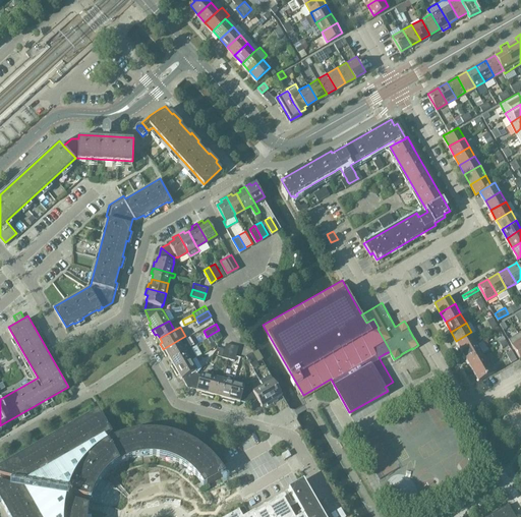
[(219,330),(207,337),(210,342),(222,335),(219,330)]
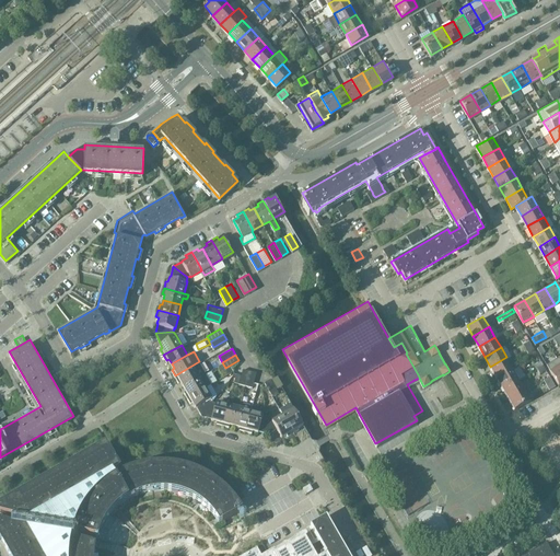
[(559,361),(557,356),(546,362),(558,383),(559,381),(559,361)]
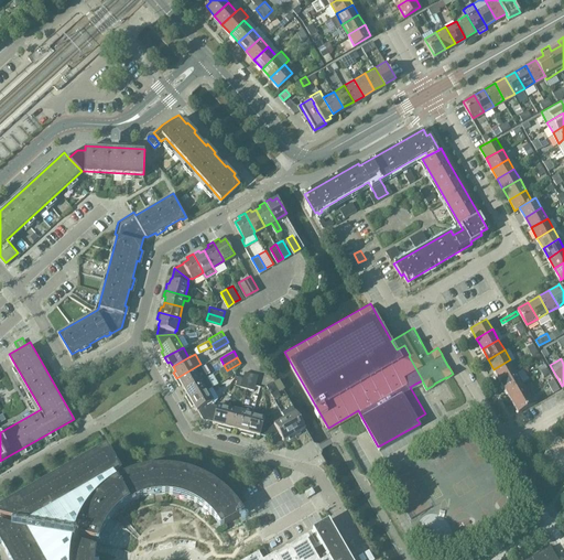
[(510,359),(494,369),(500,379),(517,370),(510,359)]
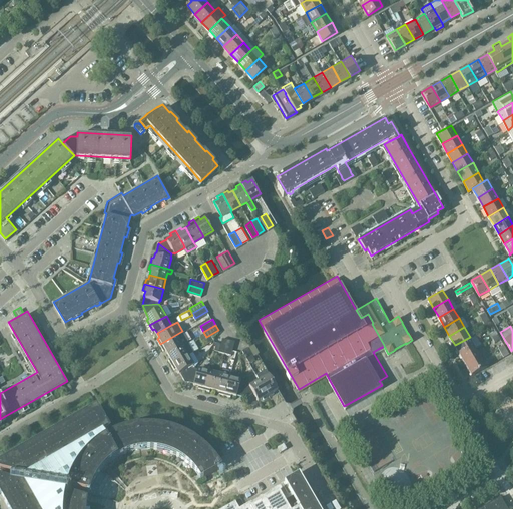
[(168,352),(187,341),(182,331),(160,344),(163,349),(165,348),(168,352)]
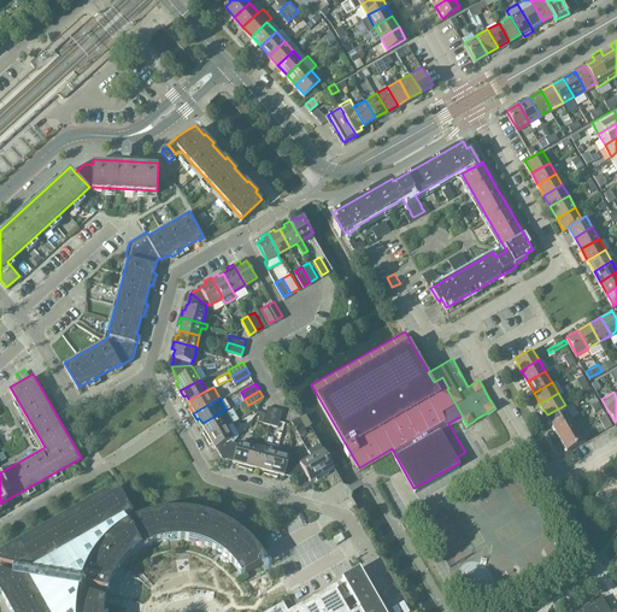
[(270,422),(275,406),(268,404),(263,421),(270,422)]
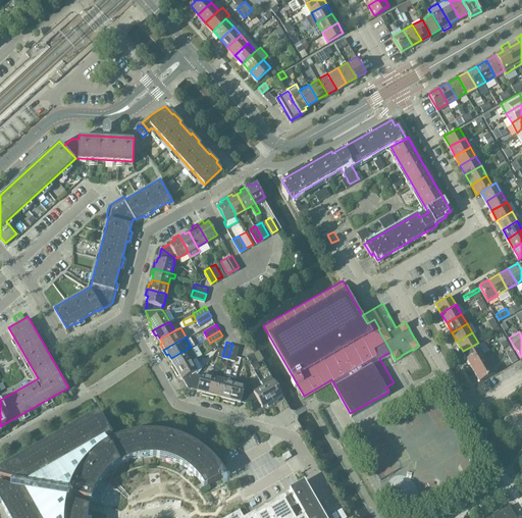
[(478,343),(463,351),(468,361),(483,352),(478,343)]
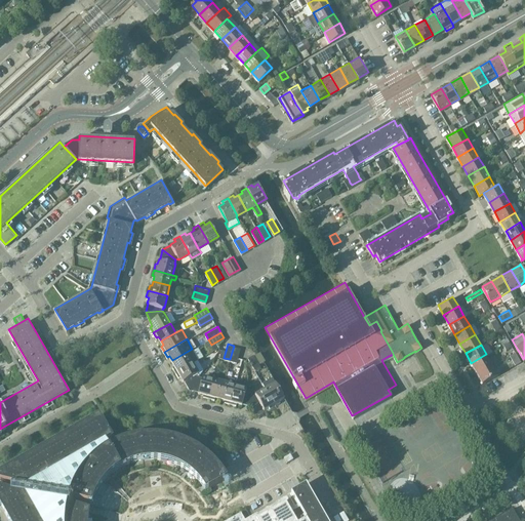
[(234,346),(230,359),(236,361),(240,348),(234,346)]
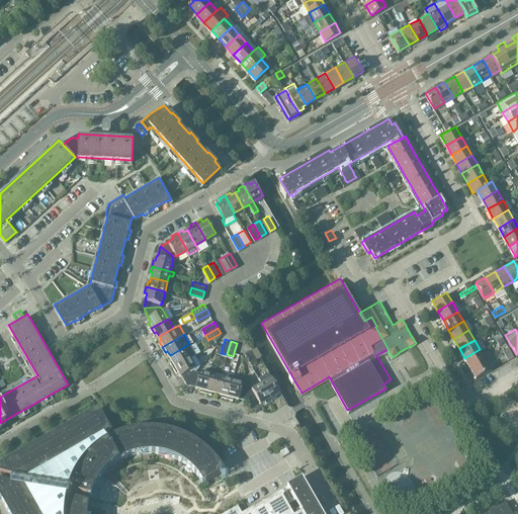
[(173,365),(190,356),(195,353),(189,344),(170,355),(172,359),(170,360),(173,365)]
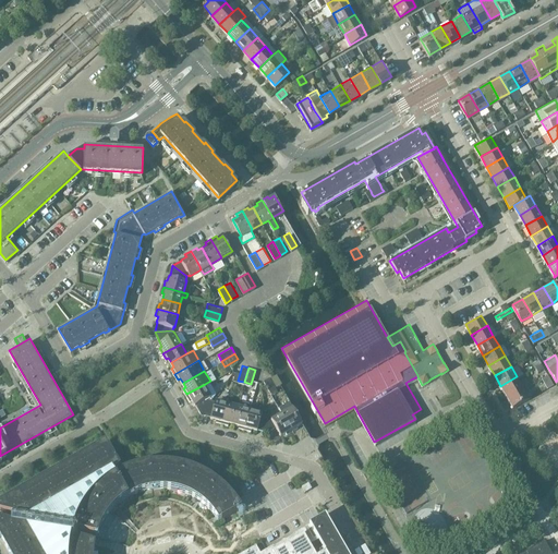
[(275,373),(270,376),(275,385),(280,383),(275,373)]
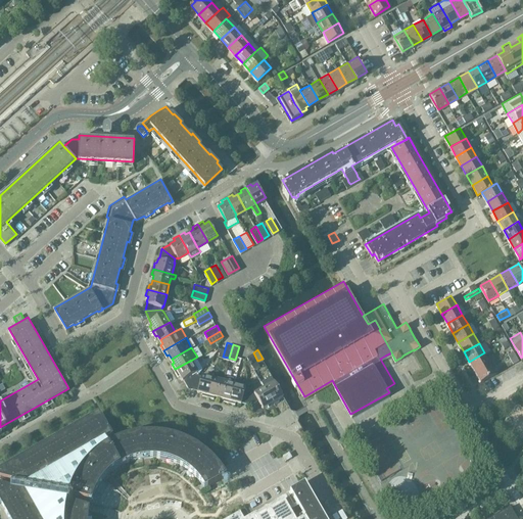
[(252,351),(247,355),(254,367),(259,364),(257,361),(253,352),(252,351)]
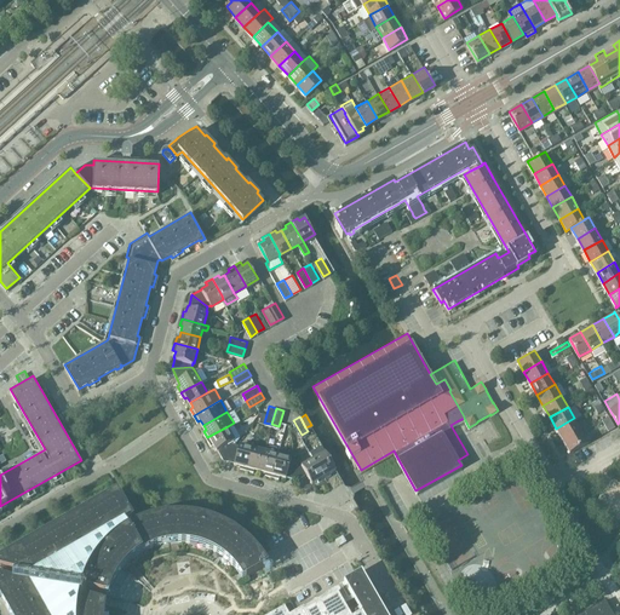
[(574,418),(556,429),(562,440),(580,429),(574,418)]
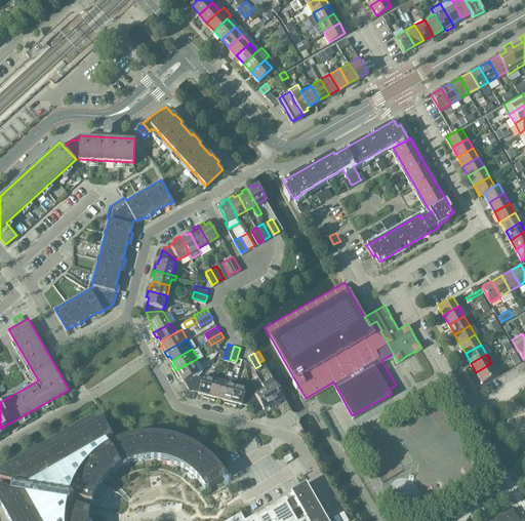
[(184,379),(189,388),(199,374),(198,371),(193,361),(175,370),(178,376),(180,374),(184,379)]
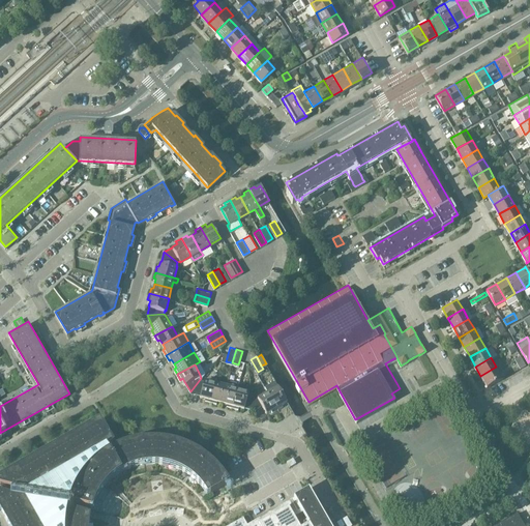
[(509,375),(517,372),(513,364),(506,368),(509,375)]
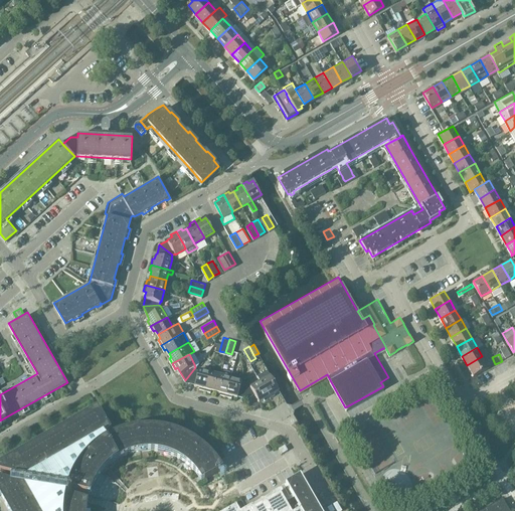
[(467,365),(473,375),(488,366),(482,356),(467,365)]
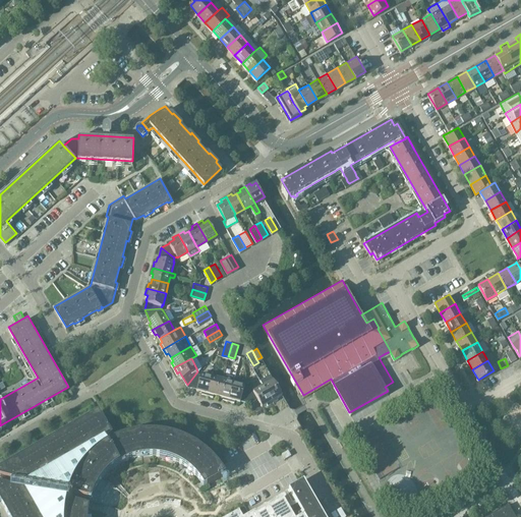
[(201,392),(207,393),(212,375),(201,371),(200,372),(197,371),(187,385),(196,387),(196,388),(201,389),(201,392)]
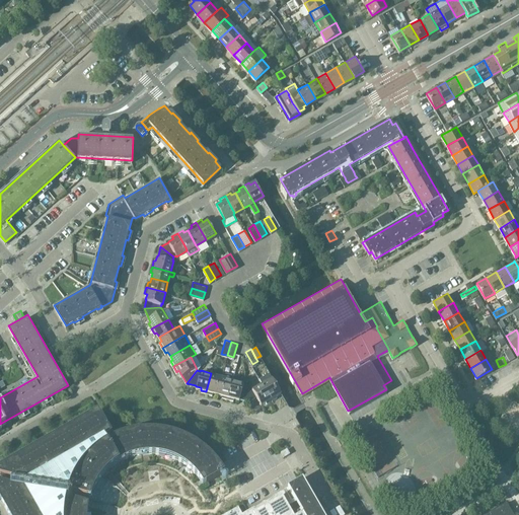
[(233,375),(232,373),(230,373),(227,372),(225,372),(223,372),(222,376),(217,392),(222,393),(222,395),(227,397),(233,375)]
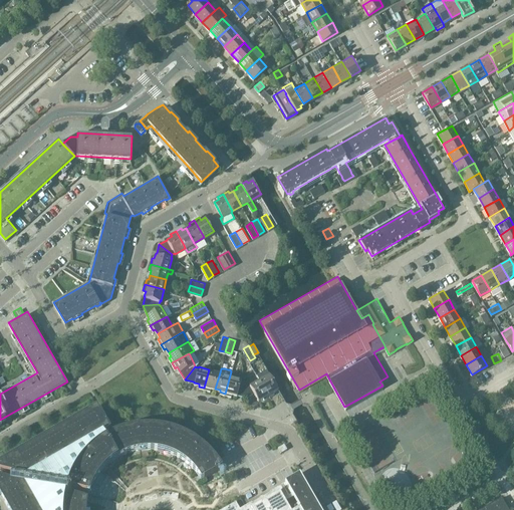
[(211,388),(215,389),(220,372),(209,369),(204,388),(210,390),(211,388)]
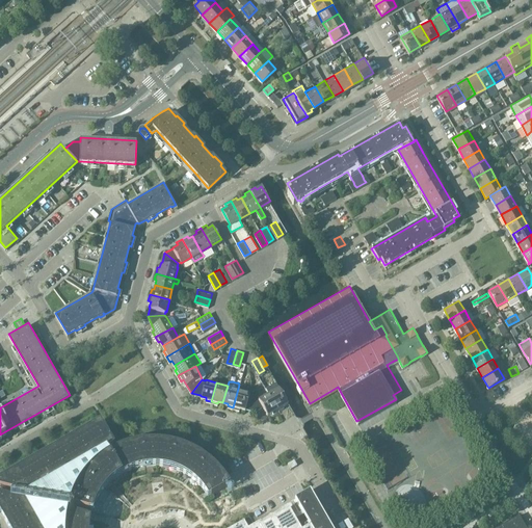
[(249,392),(249,391),(249,386),(239,384),(239,385),(233,407),(239,410),(240,406),(245,408),(245,407),(255,410),(253,393),(249,392)]
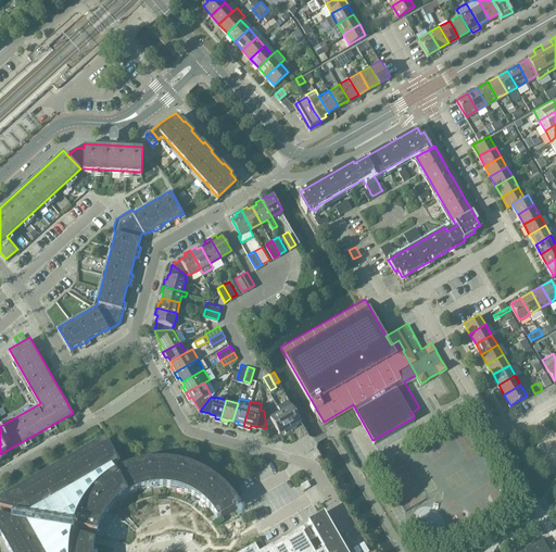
[(281,410),(291,427),(297,424),(295,422),(301,419),(291,403),(281,410)]
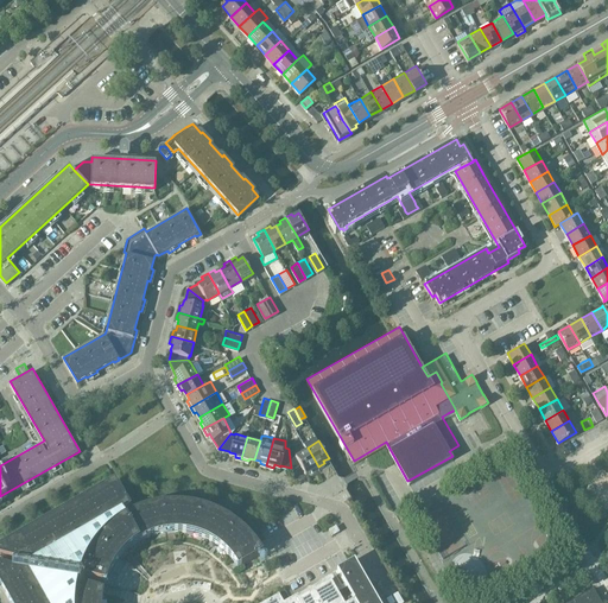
[(308,448),(296,454),(292,446),(289,449),(291,468),(301,463),(305,471),(311,468),(312,470),(318,467),(308,448)]
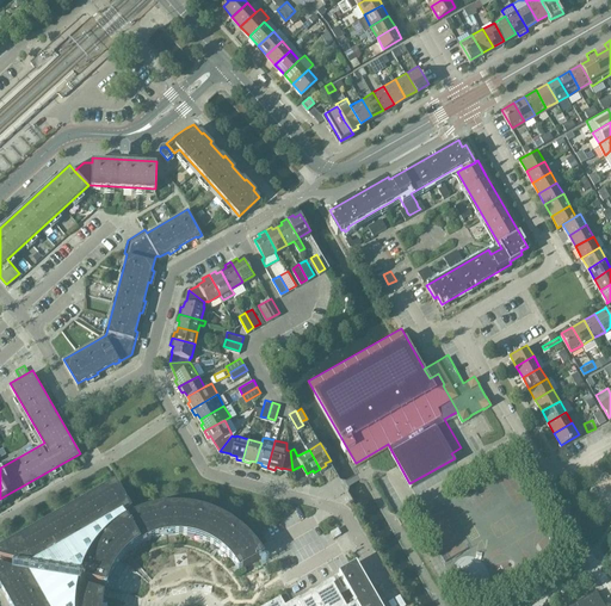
[(610,511),(610,513),(599,535),(602,536),(605,537),(610,526),(610,488),(608,483),(610,477),(610,468),(606,465),(597,481),(596,483),(610,511)]
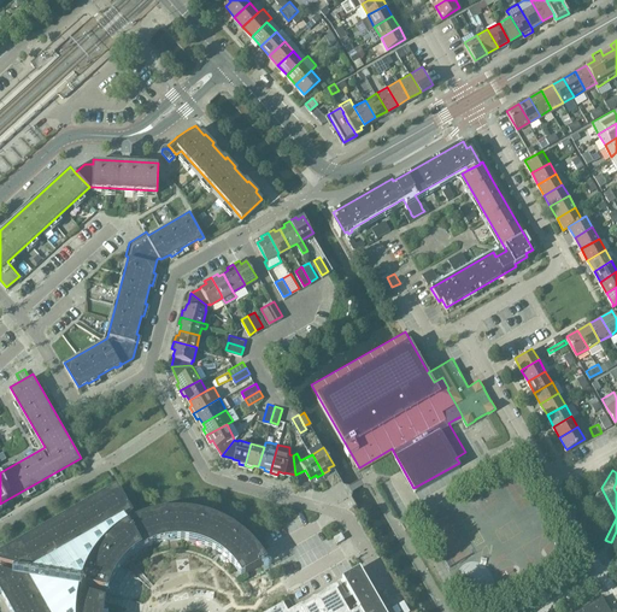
[(103,611),(105,600),(101,599),(101,598),(97,596),(97,593),(98,588),(115,593),(116,589),(118,584),(122,577),(124,574),(127,570),(121,564),(129,554),(141,546),(154,540),(169,537),(182,536),(197,539),(210,543),(222,552),(233,562),(241,574),(245,571),(266,559),(254,542),(240,528),(223,518),(204,511),(184,507),(164,508),(145,512),(125,522),(124,518),(133,512),(119,489),(118,489),(113,493),(110,492),(98,499),(98,502),(86,508),(82,508),(70,515),(70,518),(58,525),(54,524),(43,531),(42,534),(30,541),(28,540),(16,547),(15,549),(3,557),(1,562),(0,560),(0,562),(3,563),(1,568),(0,571),(0,570),(0,581),(4,588),(4,592),(10,602),(13,604),(17,611),(103,611)]
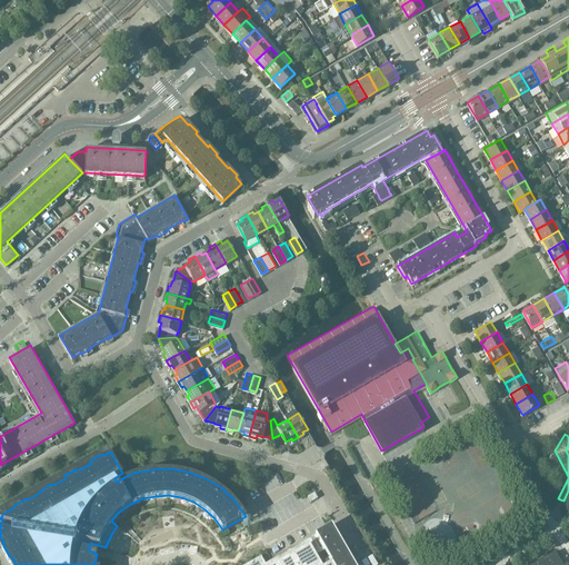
[(315,489),(308,494),(311,499),(311,498),(318,495),(315,489)]
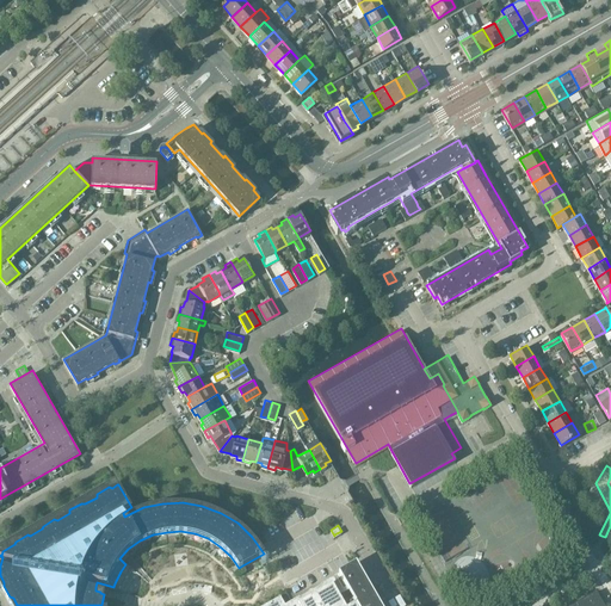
[(304,548),(319,540),(314,531),(300,539),(304,548)]
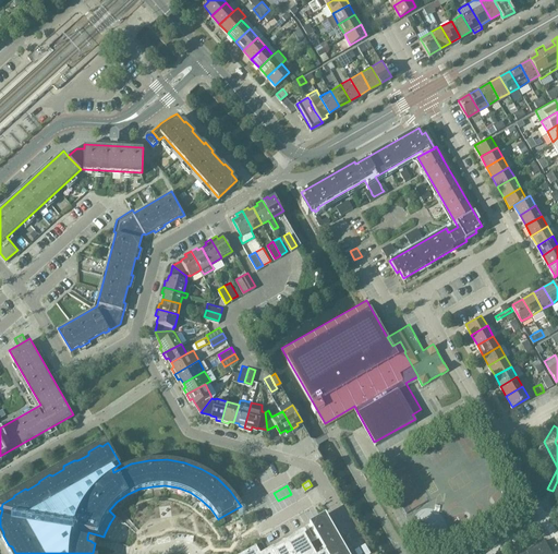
[(348,553),(324,514),(293,531),(294,533),(287,538),(283,538),(281,541),(274,544),(273,543),(261,551),(256,543),(235,553),(348,553)]
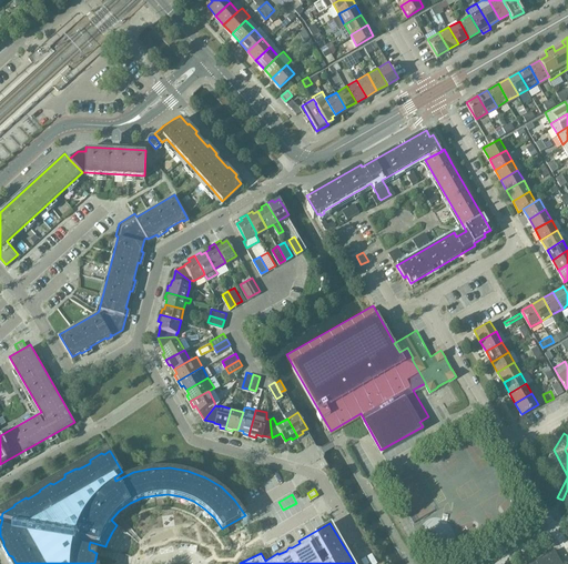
[(555,547),(526,563),(560,563),(563,563),(555,547)]
